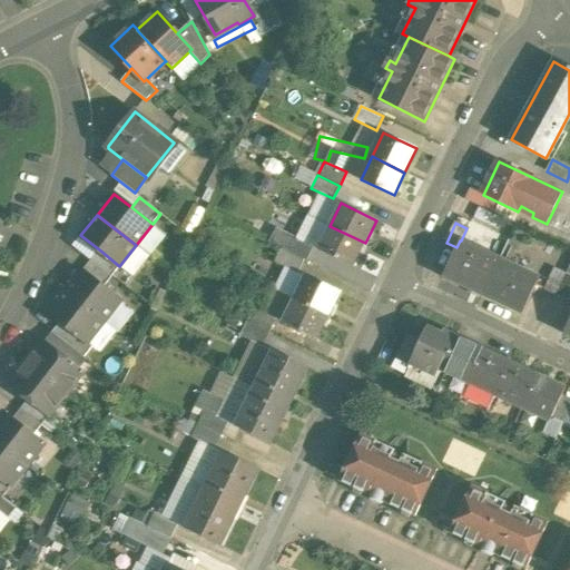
[(365,243),(330,226),(318,249),(354,266),(365,243)]
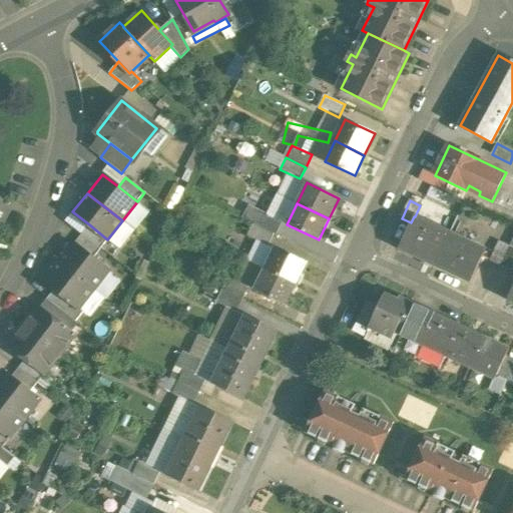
[(442,223),(454,227),(459,213),(447,209),(442,223)]
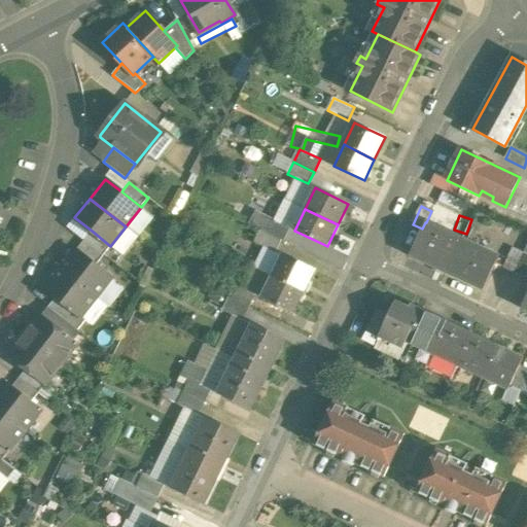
[(286,227),(267,217),(260,230),(280,239),(286,227)]
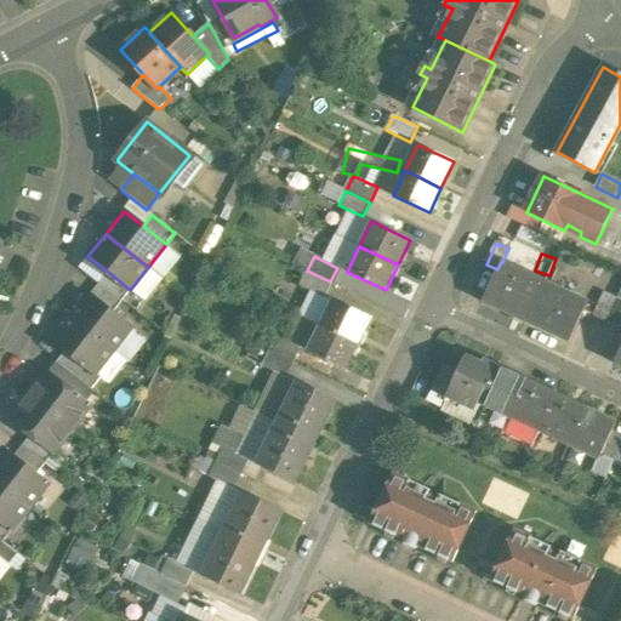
[(502,262),(501,262),(497,269),(483,301),(527,322),(545,281),(502,262)]
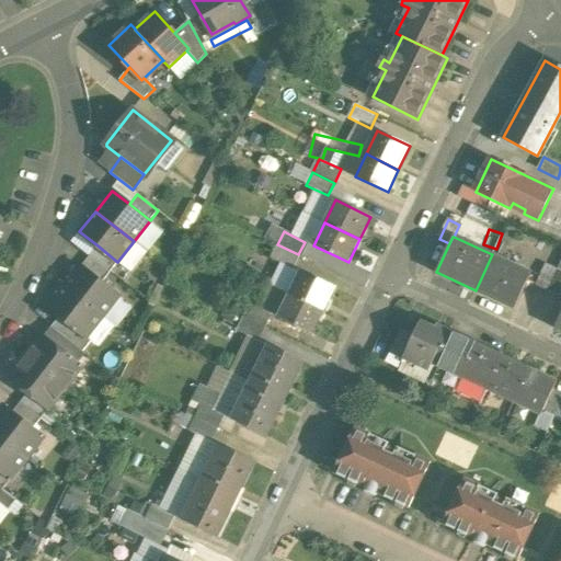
[(298,254),(277,244),(270,260),(292,270),(298,254)]
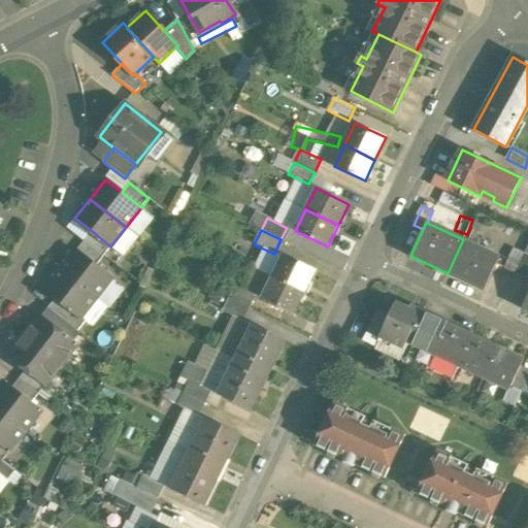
[(110,246),(92,231),(84,241),(103,257),(110,246)]
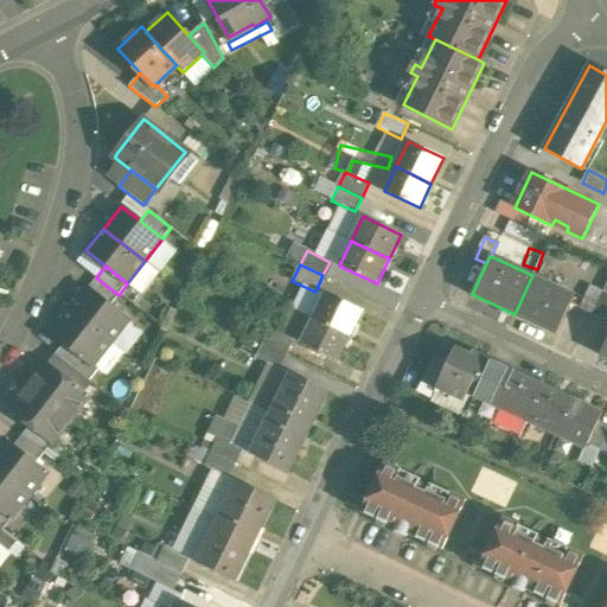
[(575,295),(532,275),(515,314),(557,333),(575,295)]
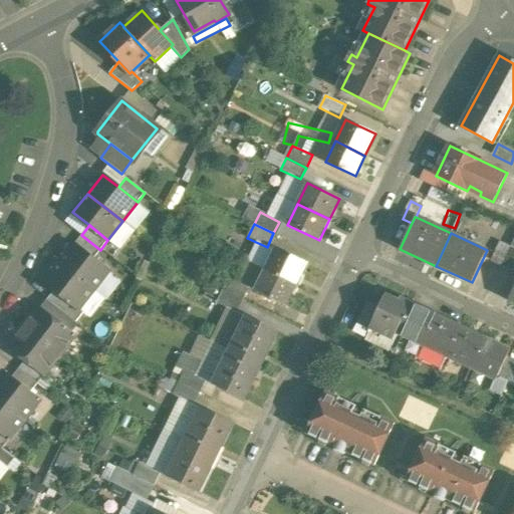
[(100,250),(81,235),(74,244),(93,259),(100,250)]
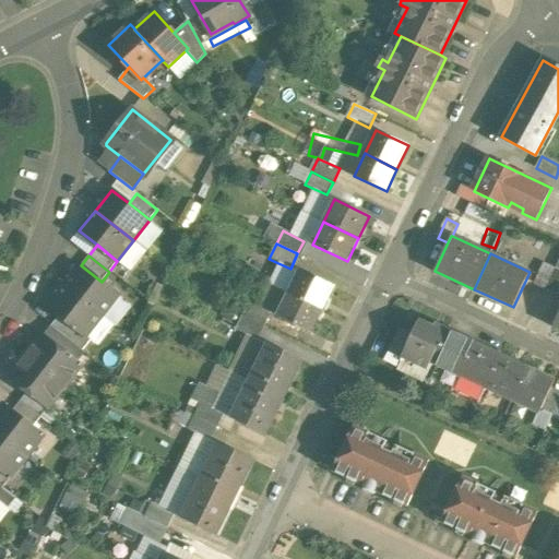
[(554,269),(543,264),(534,284),(545,289),(554,269)]
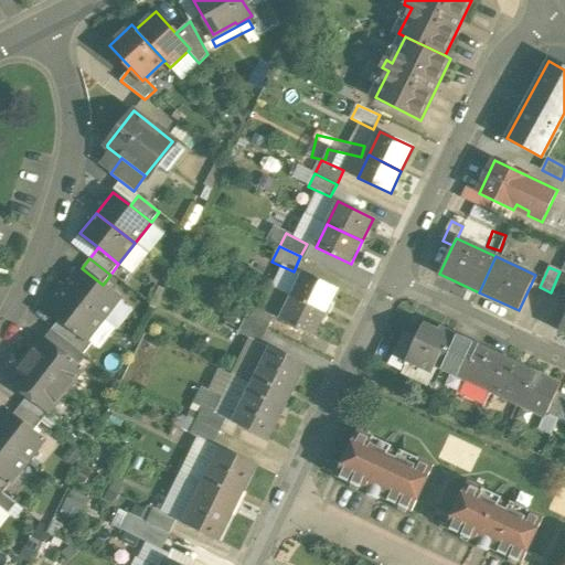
[(82,268),(81,268),(64,288),(104,319),(119,298),(103,285),(82,268)]
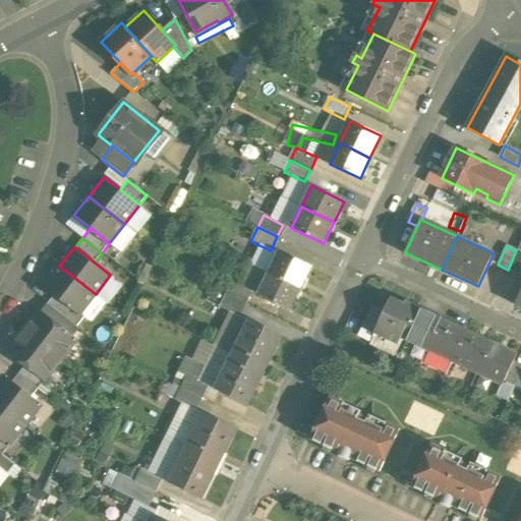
[(309,265),(280,250),(269,273),(298,288),(309,265)]
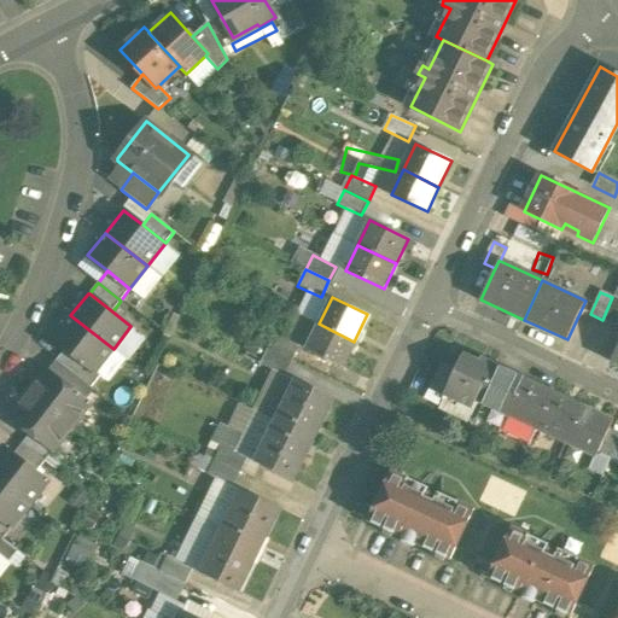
[(617,321),(617,299),(612,297),(602,320),(616,326),(617,321)]
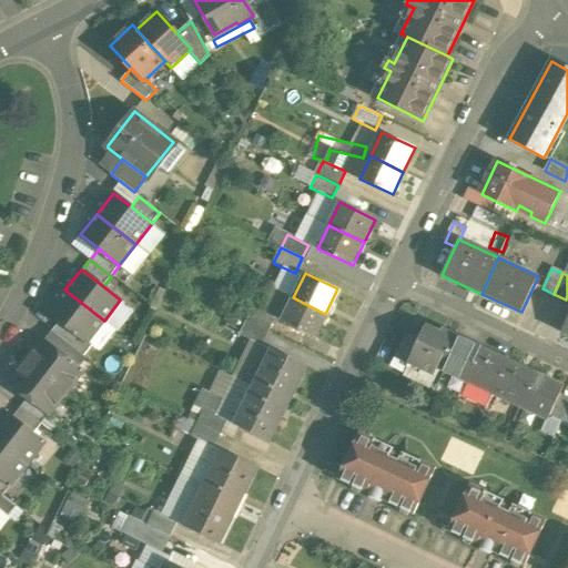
[(104,321),(64,290),(48,311),(60,321),(88,342),(104,321)]
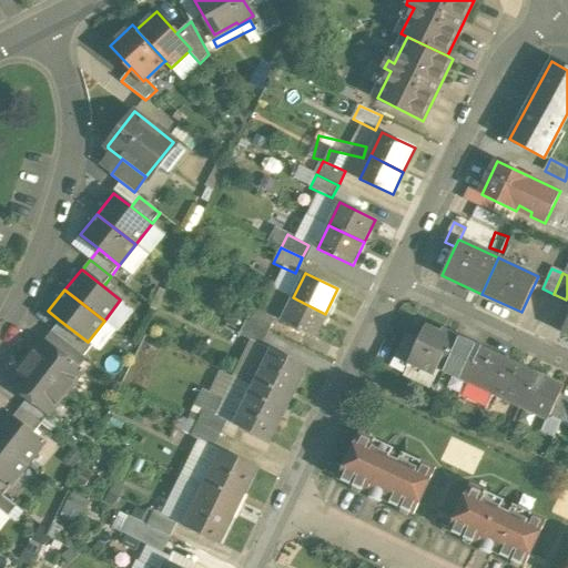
[(325,314),(293,297),(282,321),(314,337),(325,314)]
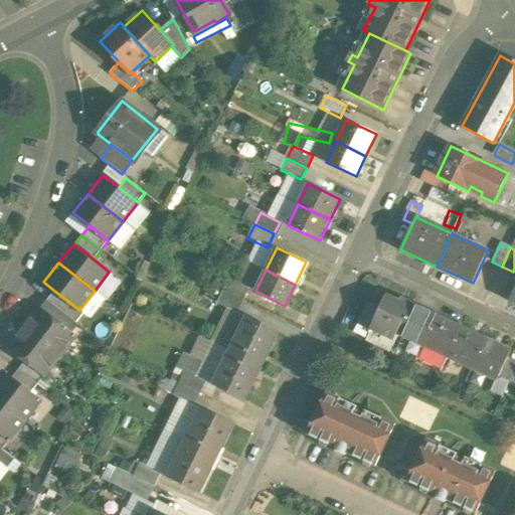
[(223,291),(214,286),(209,296),(219,301),(223,291)]
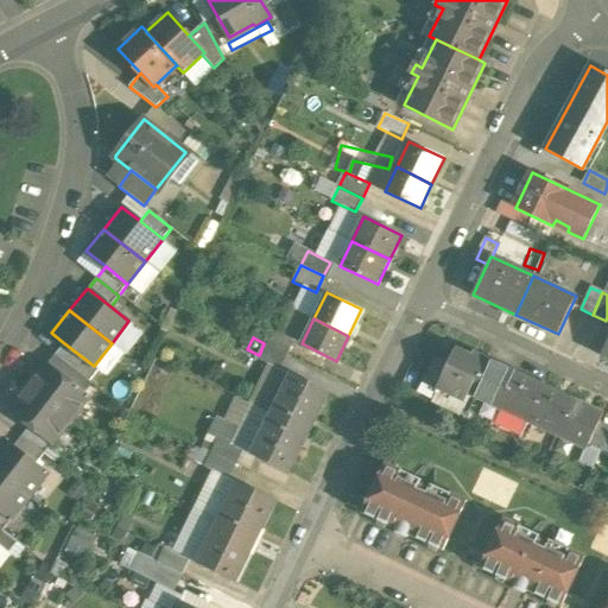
[(94,366),(64,343),(56,354),(84,377),(89,381),(99,369),(94,366)]
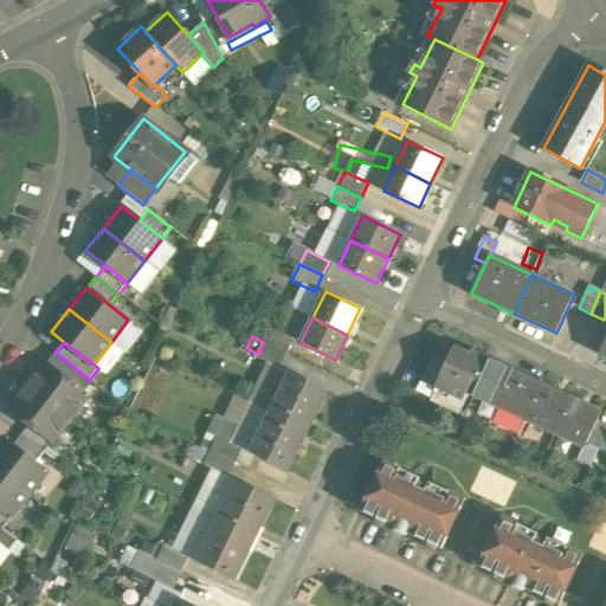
[(285,353),(263,342),(258,354),(256,358),(278,367),(285,353)]
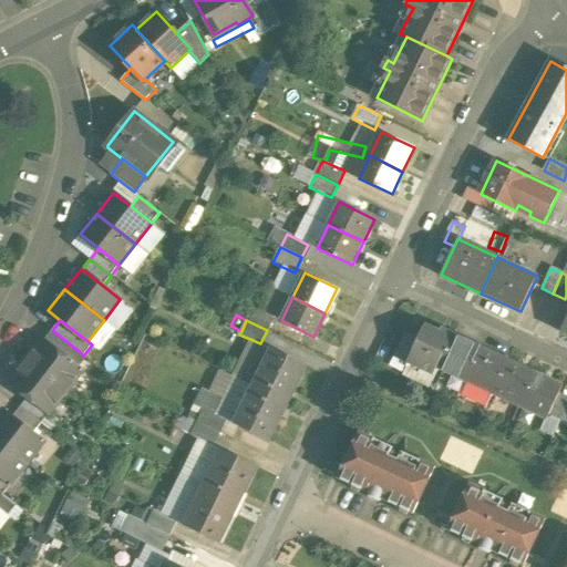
[(444,336),(424,327),(418,339),(406,362),(433,375),(436,368),(452,334),(446,332),(444,336)]
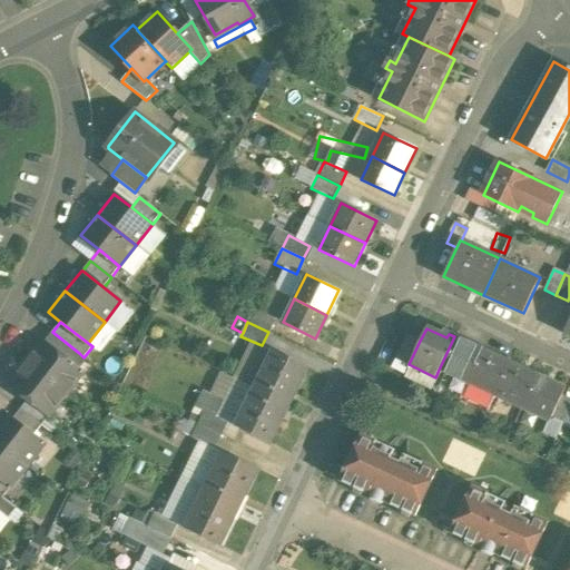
[(79,353),(52,332),(45,343),(71,364),(79,353)]
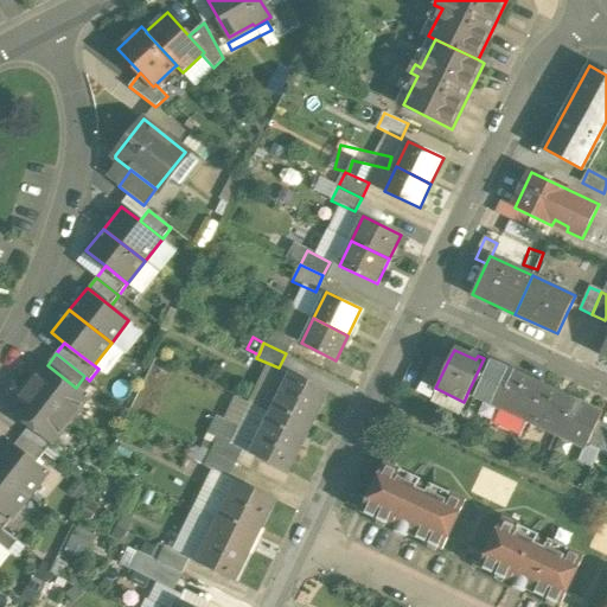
[(447,363),(434,357),(422,382),(435,388),(447,363)]
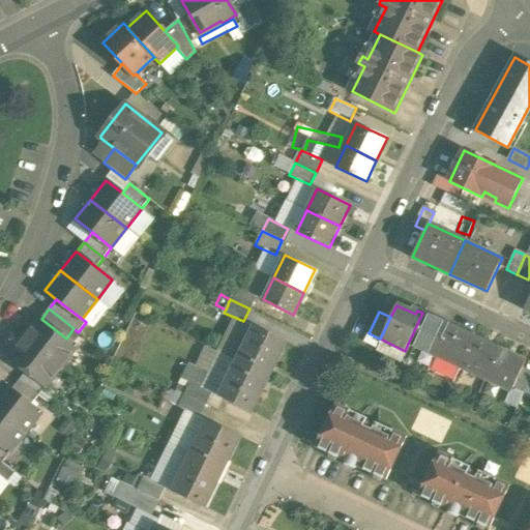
[(449,325),(422,313),(408,344),(435,356),(449,325)]
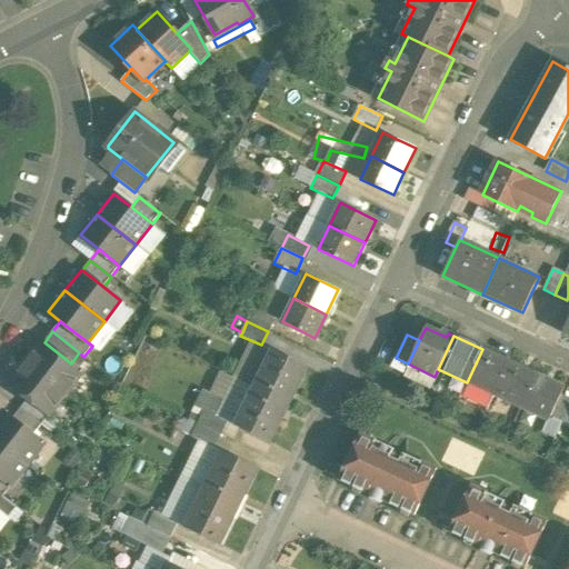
[(45,342),(43,341),(27,362),(66,393),(82,372),(71,363),(45,342)]
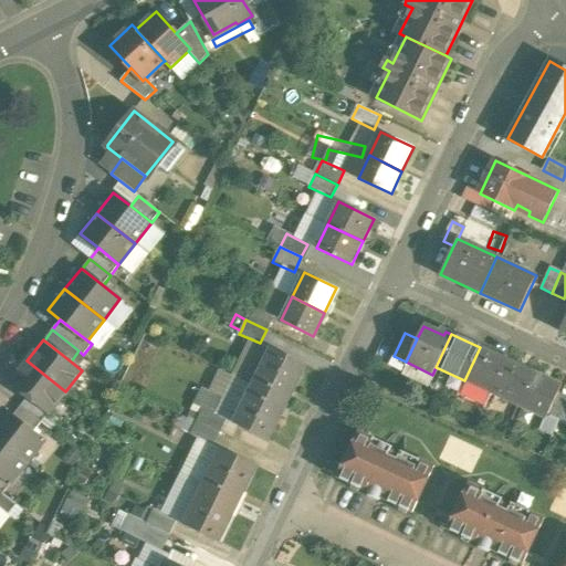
[(304,364),(270,347),(251,385),(286,402),(304,364)]
